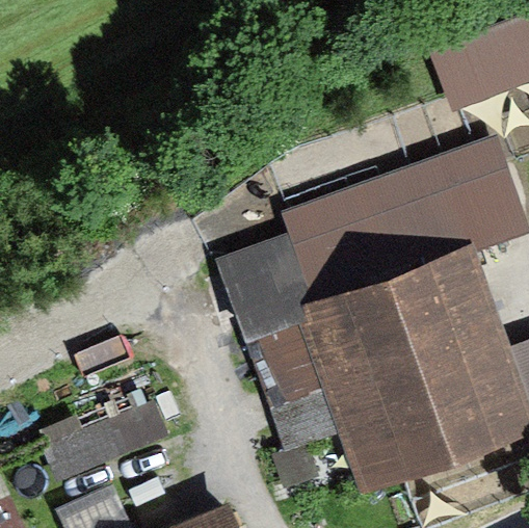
[(528,9),(430,50),(454,109),(528,79),(528,9)]
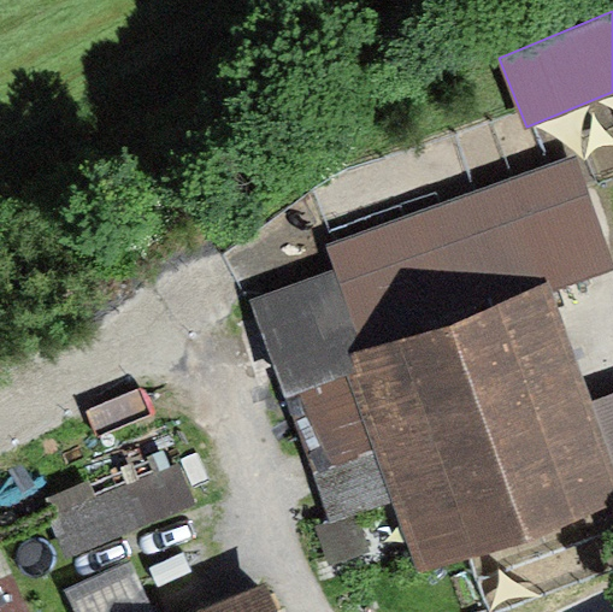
[(249,302),(281,387),(548,287),(612,266),(612,252),(577,153),(324,245),(334,272),(249,302)]
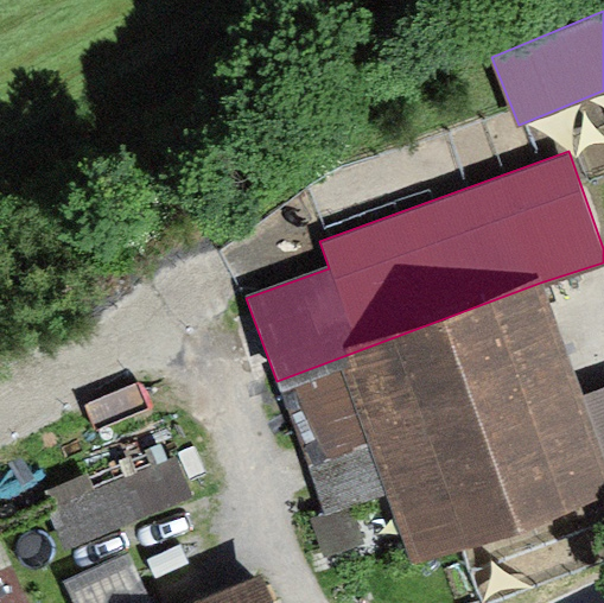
[(540,283),(277,381),(307,464),(366,443),(411,560),(603,488),(603,452),(582,395),(540,283)]
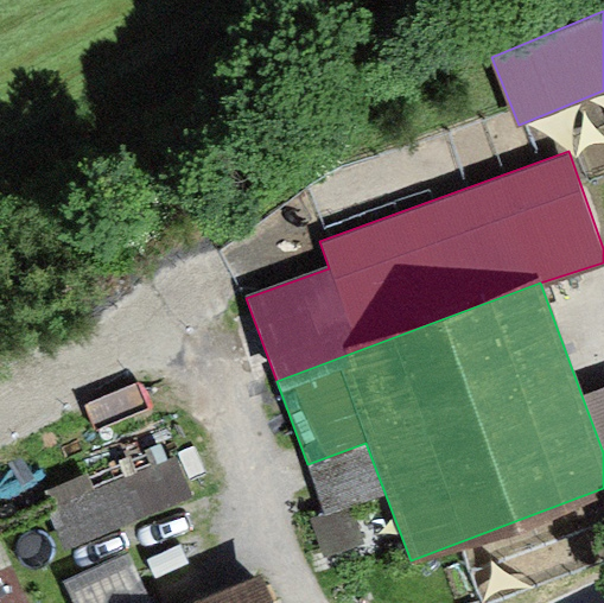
[(603,386),(582,395),(603,452),(603,386)]
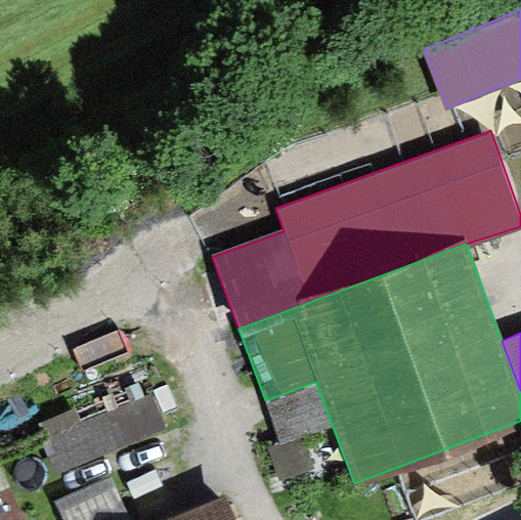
[(149,394),(39,439),(53,474),(164,429),(149,394)]
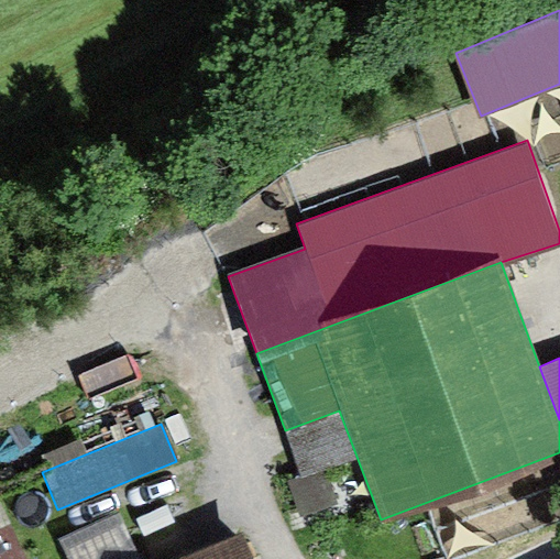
[(56,540),(64,558),(140,558),(120,513),(56,540)]
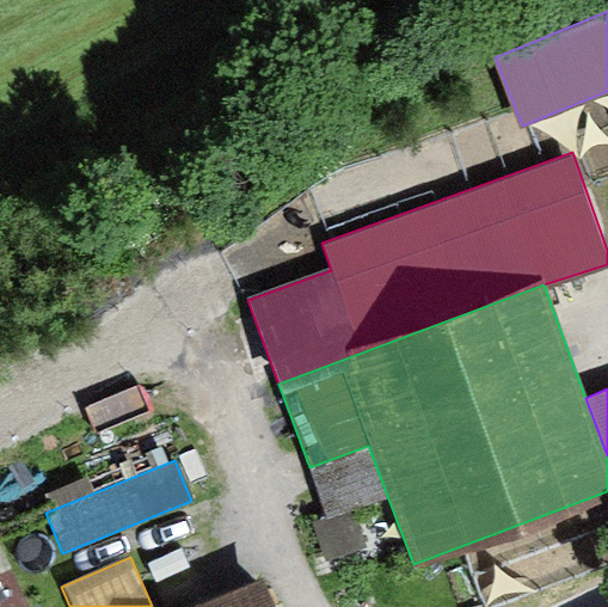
[(274,606),(259,576),(196,606),(274,606)]
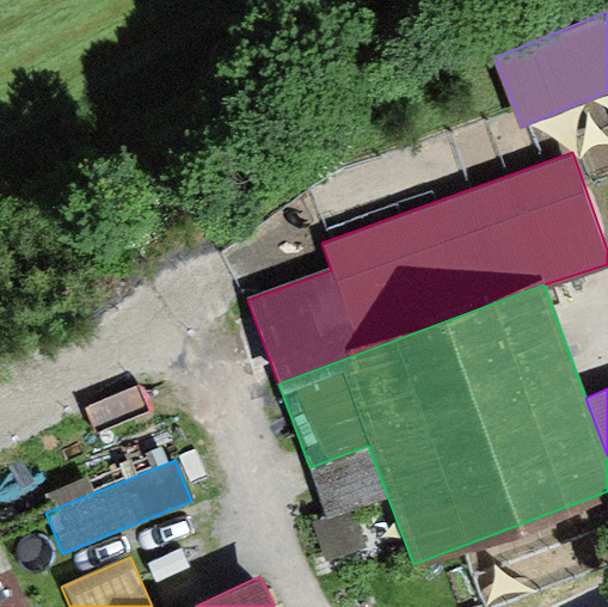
All buildings are outlined.
